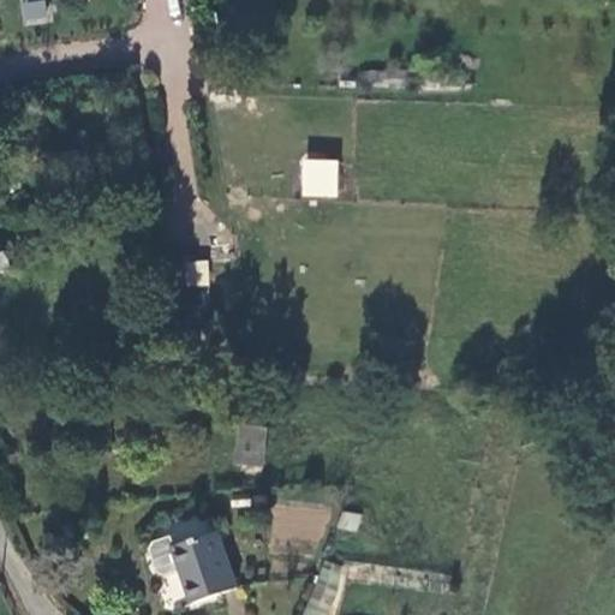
[(31,0),(19,3),(24,25),(49,21),(45,0),(31,0)]
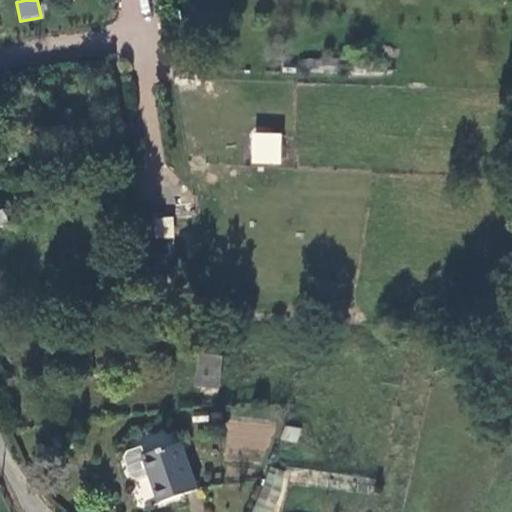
[(251,132),(251,164),(282,165),(282,132),(251,132)]
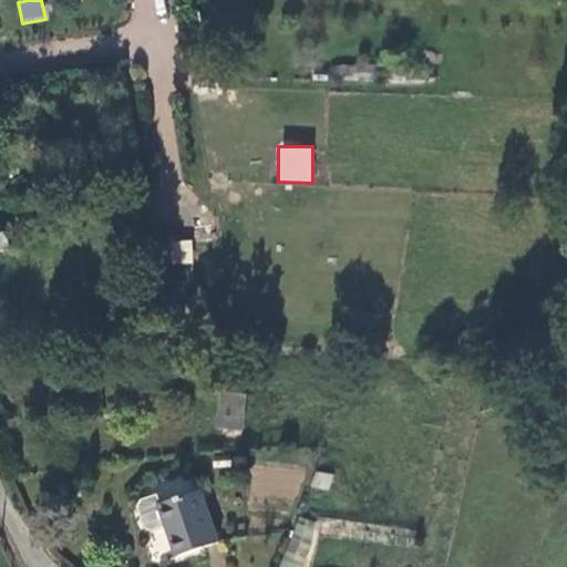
[(0,228),(10,225),(1,204),(0,204),(0,228)]
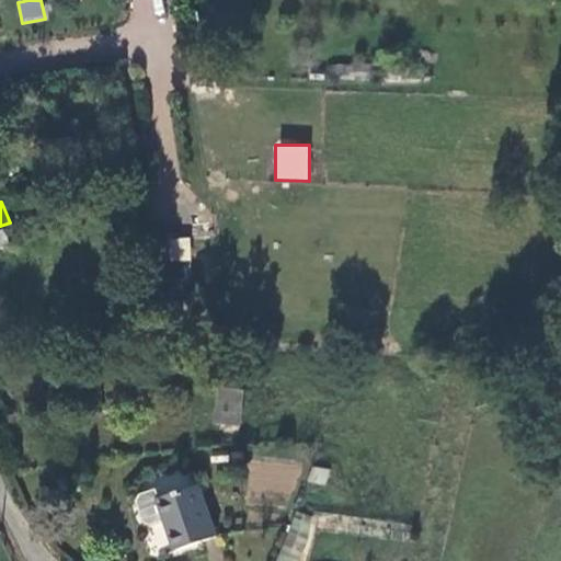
[(190,239),(170,238),(170,260),(190,260),(190,239)]
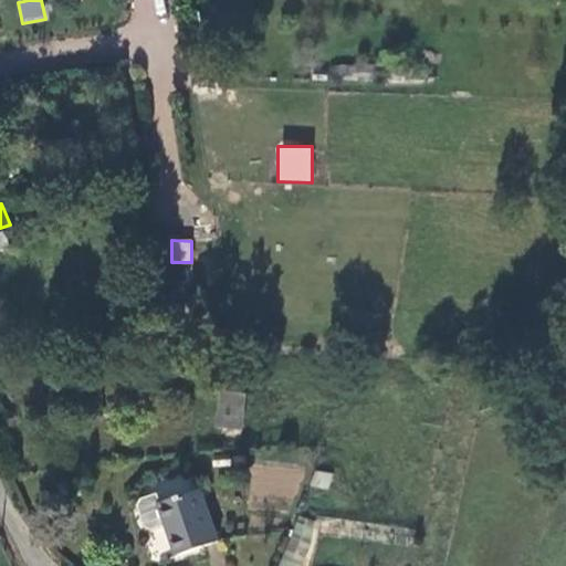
[(248,395),(222,394),(220,431),(244,433),(248,395)]
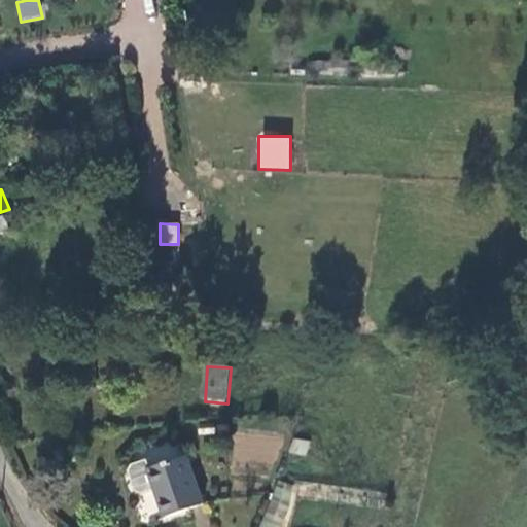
[(312,444),(293,440),(290,454),(309,458),(312,444)]
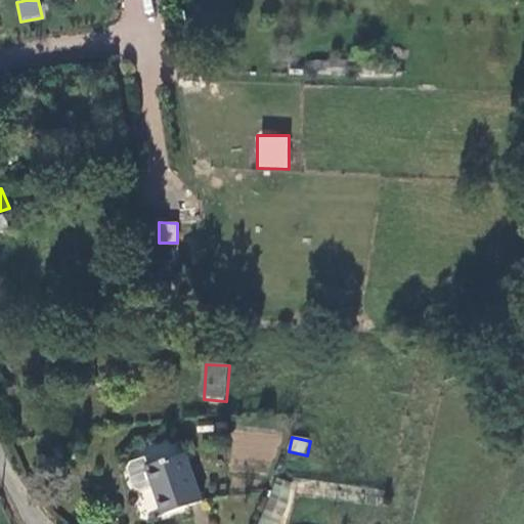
[(205,507),(187,455),(147,469),(165,520),(205,507)]
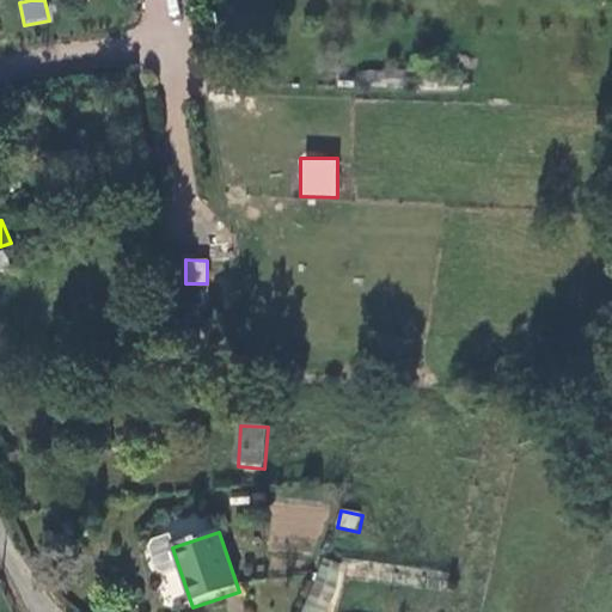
[(330,611),(338,595),(343,563),(325,558),(318,589),(307,611),(330,611)]
